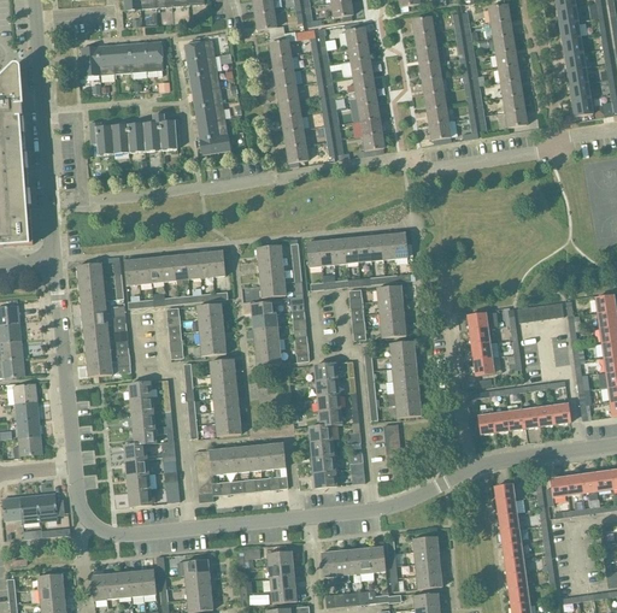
[(142,9),(141,9),(140,0),(123,0),(124,10),(142,9)]
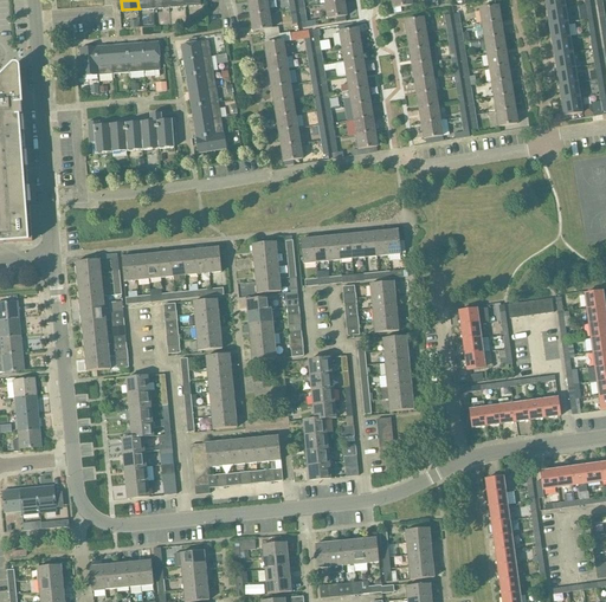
[(269,11),(268,0),(249,0),(251,14),(269,11)]
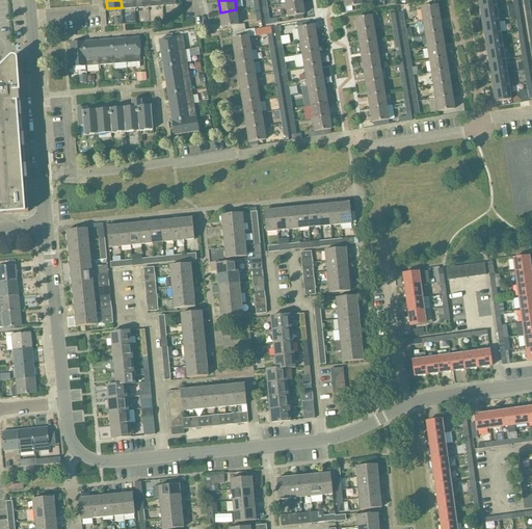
[(297,0),(286,2),(288,15),(304,12),(302,0),(297,0)]
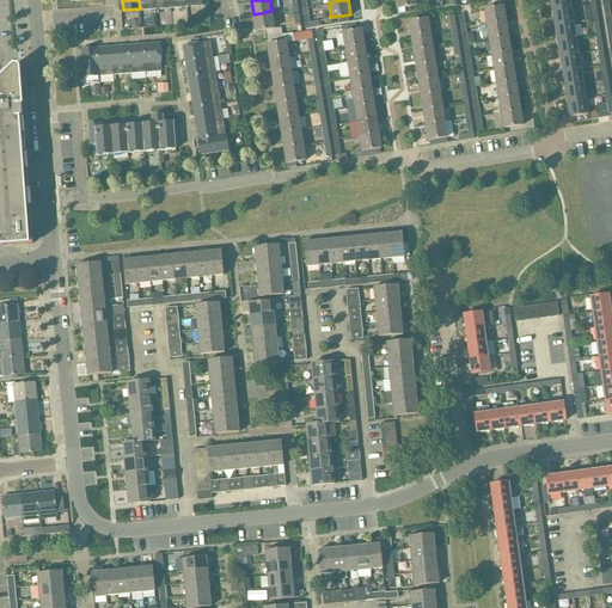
[(488,22),(506,19),(503,4),(485,7),(488,22)]
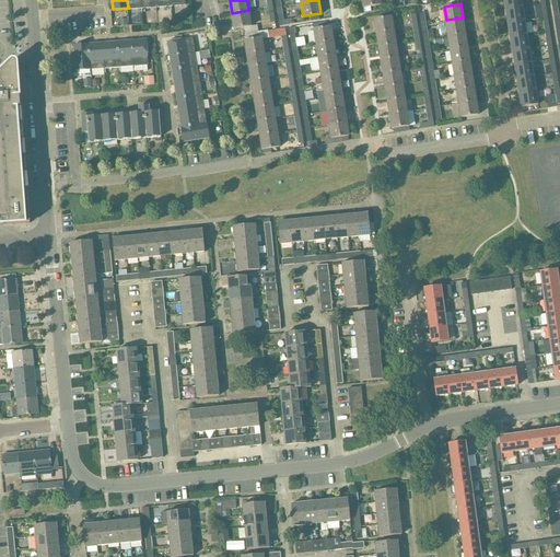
[(522,4),(505,8),(508,22),(524,19),(522,4)]
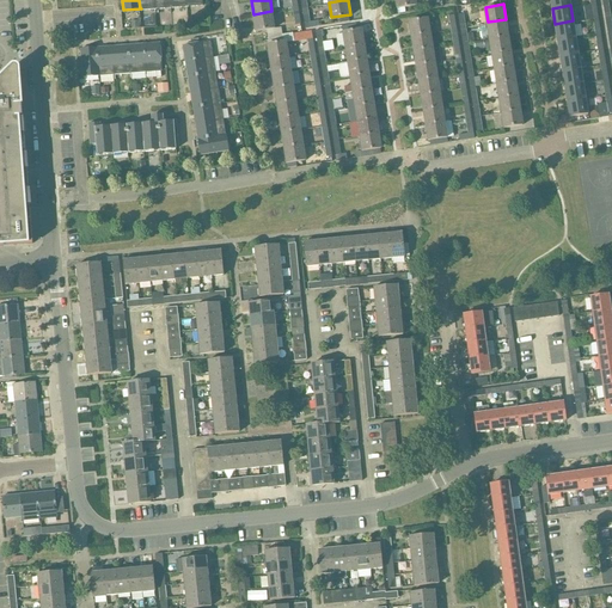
[(274,26),(271,11),(254,14),(256,29),(267,28),(268,35),(282,32),(281,25),(274,26)]
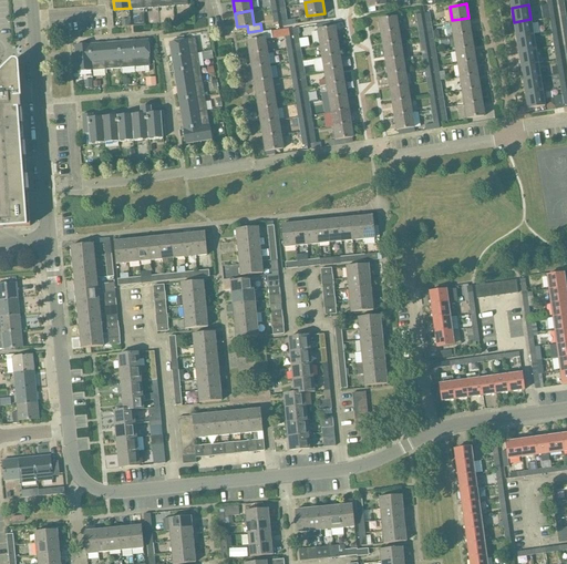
[(379,18),(381,32),(399,29),(397,16),(379,18)]
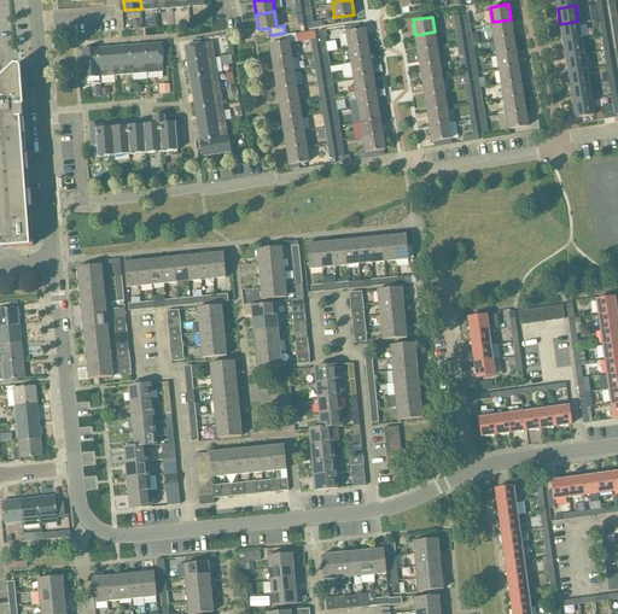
[(511,19),(493,22),(495,37),(513,34),(511,19)]
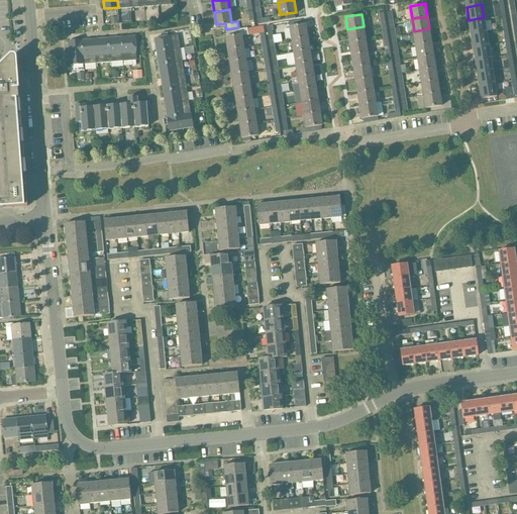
[(471,32),(486,30),(484,17),(469,20),(471,32)]
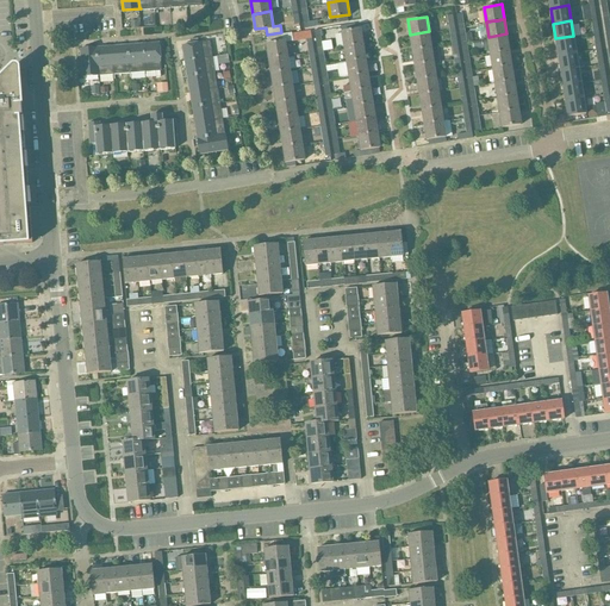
[(344,45),(363,42),(361,26),(342,30),(344,45)]
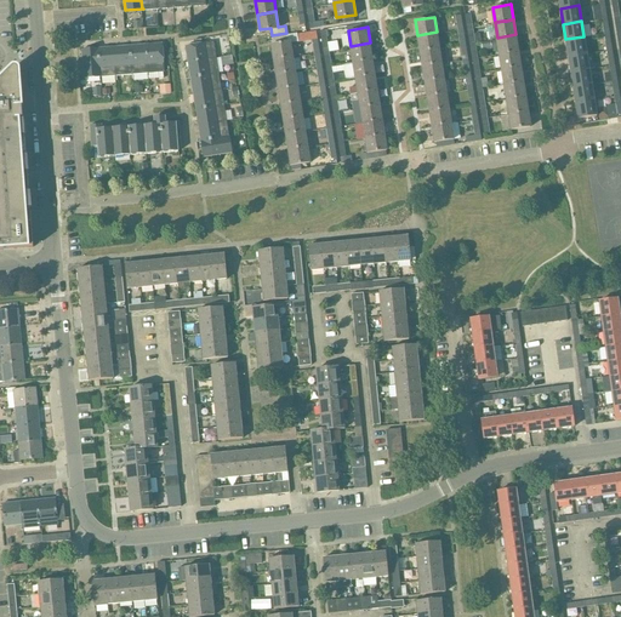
[(317,28),(297,32),(298,39),(312,36),(314,52),(320,51),(318,35),(317,28)]
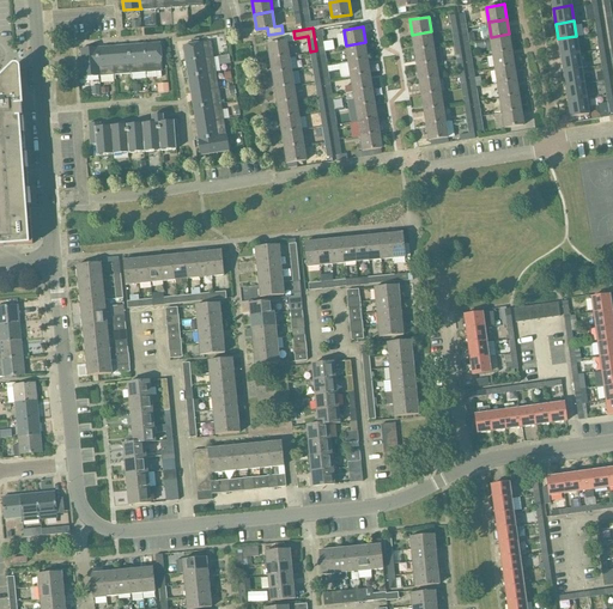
[(431,31),(412,35),(414,49),(434,46),(431,31)]
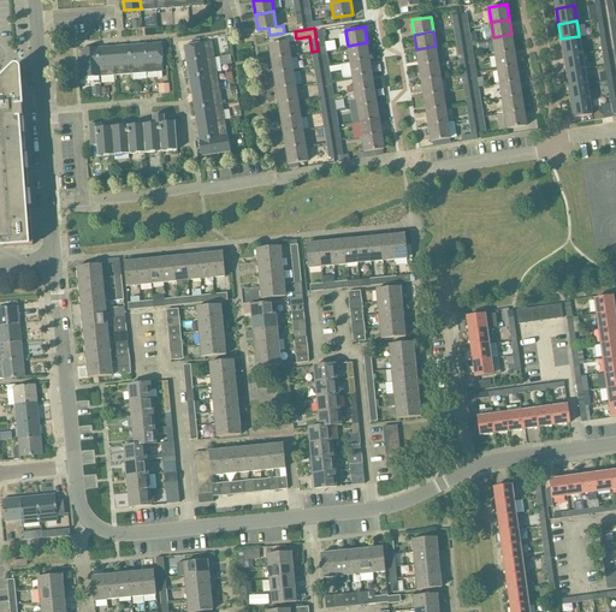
[(272,58),(290,54),(288,40),(285,40),(284,33),(270,35),(271,42),(270,42),(272,58)]
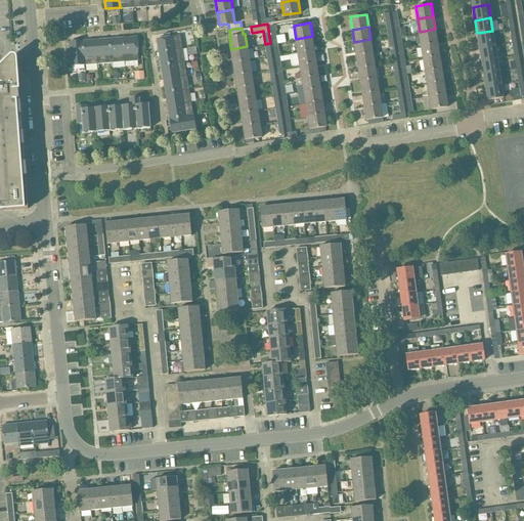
[(435,29),(420,32),(422,44),(437,42),(435,29)]
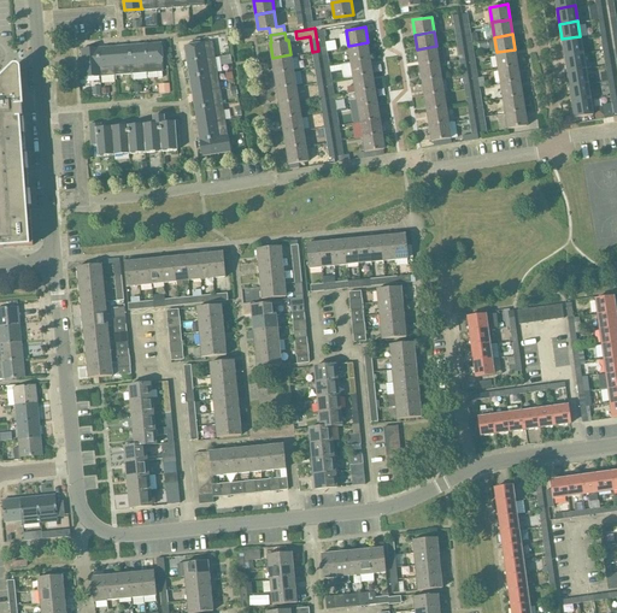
[(564,54),(582,52),(580,36),(562,39),(564,54)]
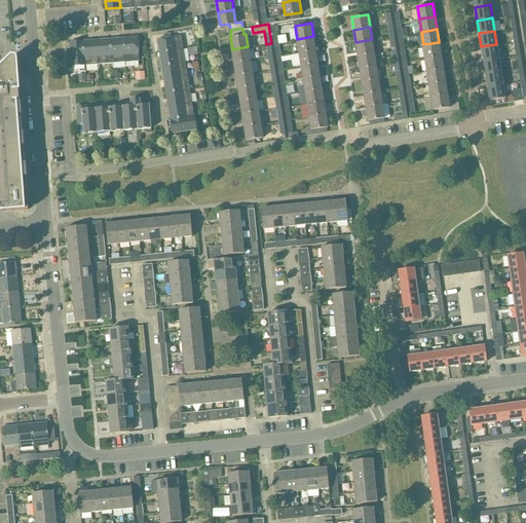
[(157,37),(159,50),(183,47),(181,34),(157,37)]
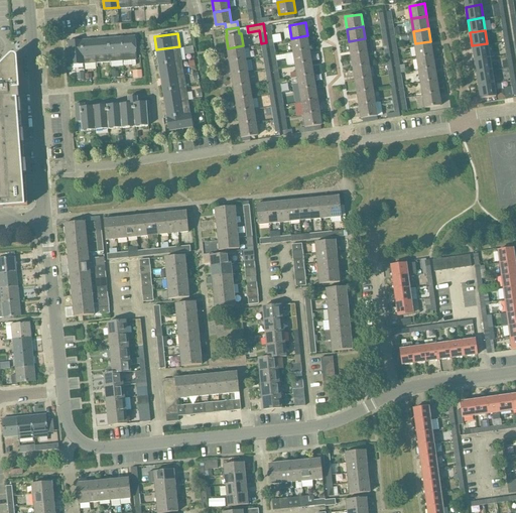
[(135,34),(122,35),(123,58),(137,57),(135,34)]
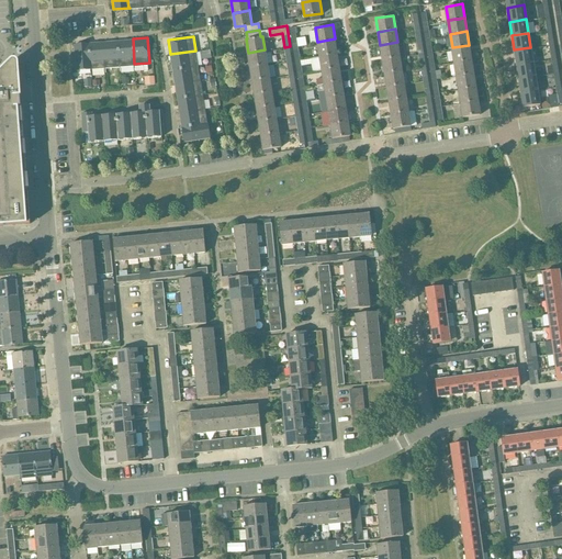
[(133,38),(117,40),(120,65),(134,64),(133,38)]
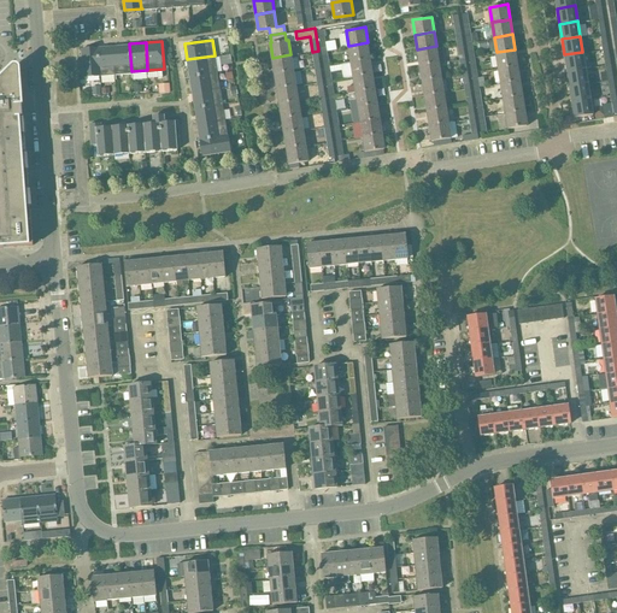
[(348,46),(351,60),(370,57),(368,42),(348,46)]
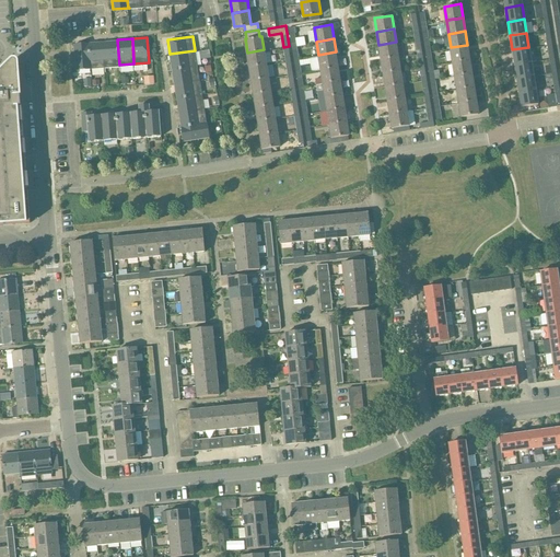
[(117,39),(103,41),(105,66),(119,65),(117,39)]
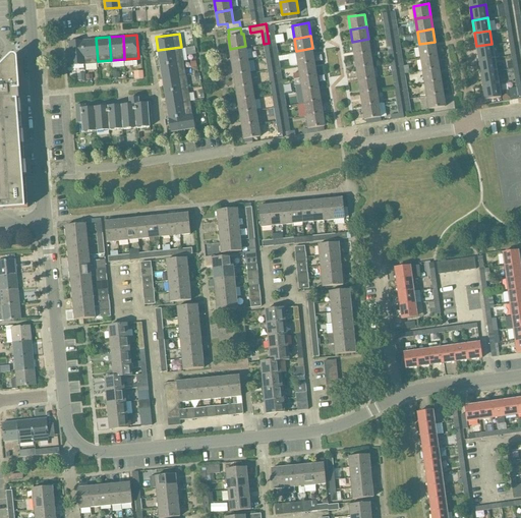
[(98,61),(96,38),(82,39),(84,62),(98,61)]
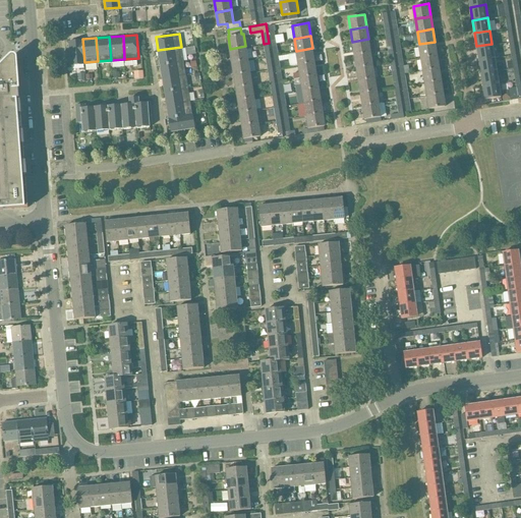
[(84,62),(82,39),(69,40),(71,64),(84,63),(84,62)]
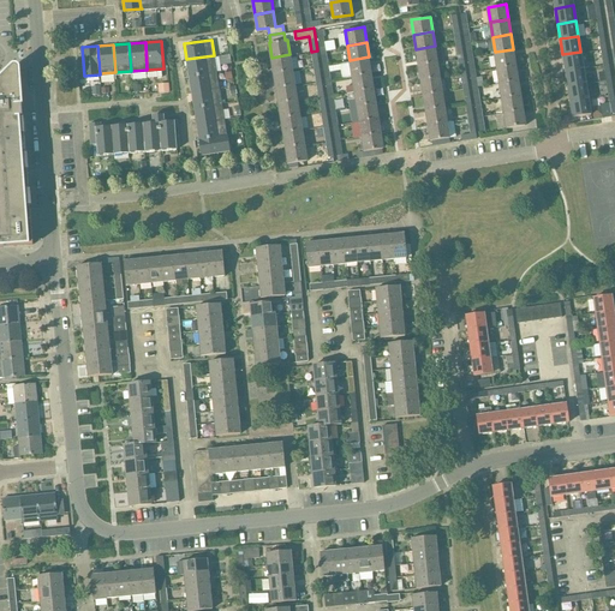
[(435,46),(416,49),(418,64),(437,61),(435,46)]
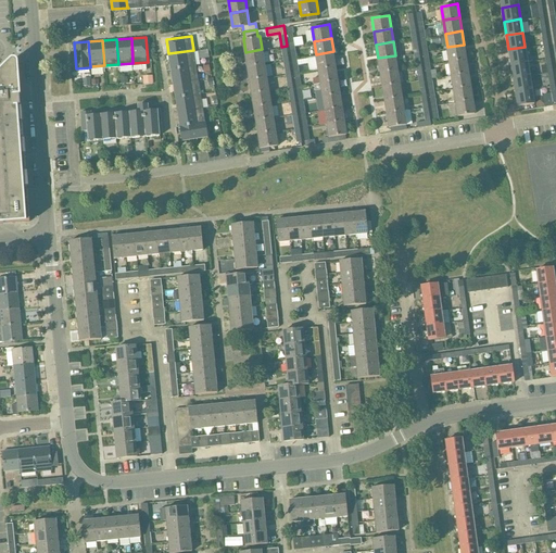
[(464,45),(447,47),(450,60),(466,58),(464,45)]
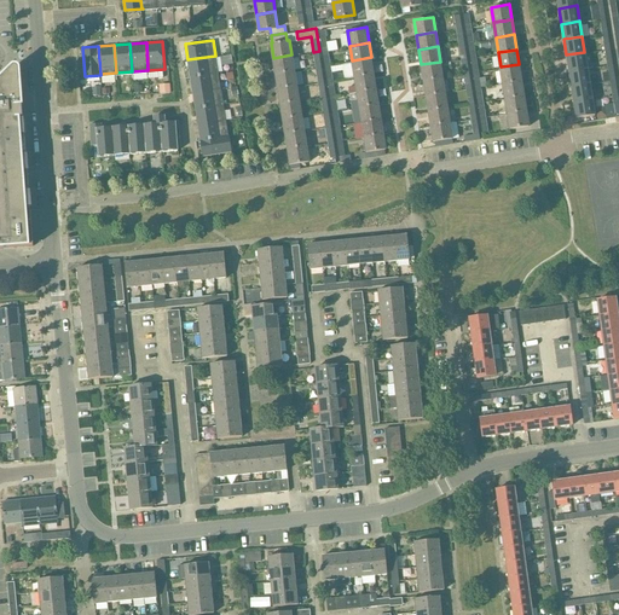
[(230,52),(220,54),(221,63),(232,61),(231,52),(230,52)]
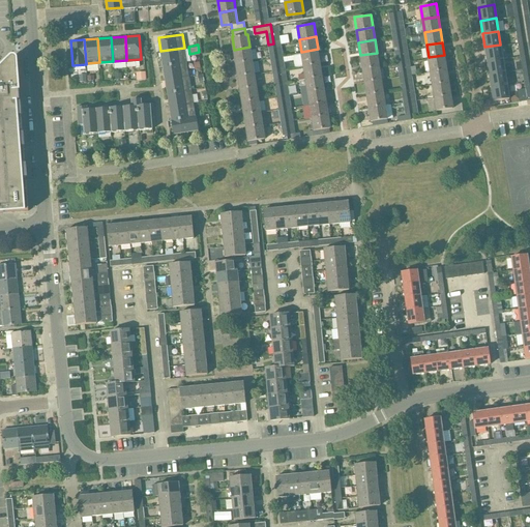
[(487,60),(502,58),(500,45),(484,47),(487,60)]
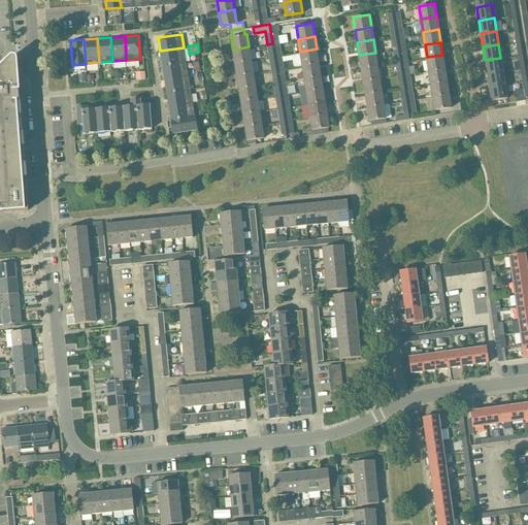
[(233,50),(235,62),(251,60),(249,46),(233,50)]
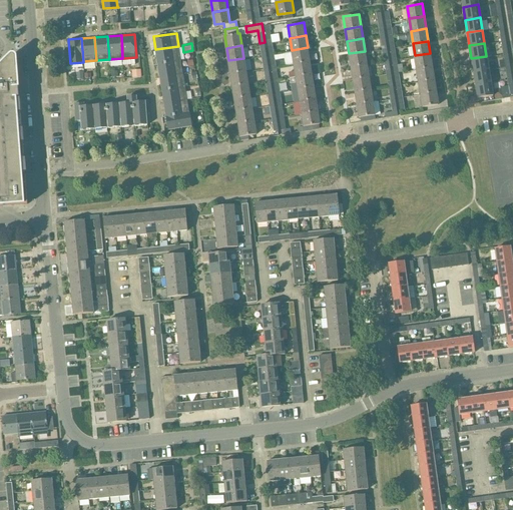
[(157,63),(180,59),(178,46),(155,49),(157,63)]
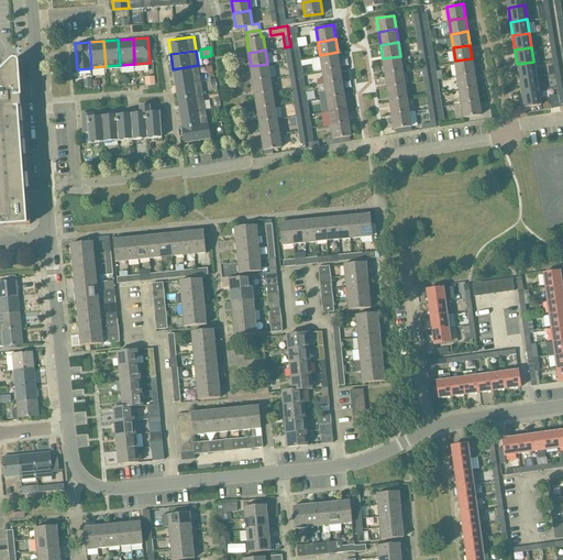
[(320,55),(322,68),(340,66),(338,52),(320,55)]
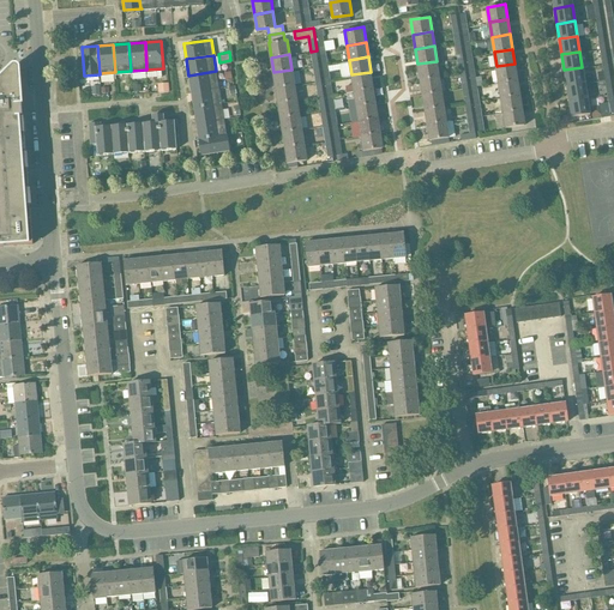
[(437,61),(417,64),(420,79),(439,76),(437,61)]
